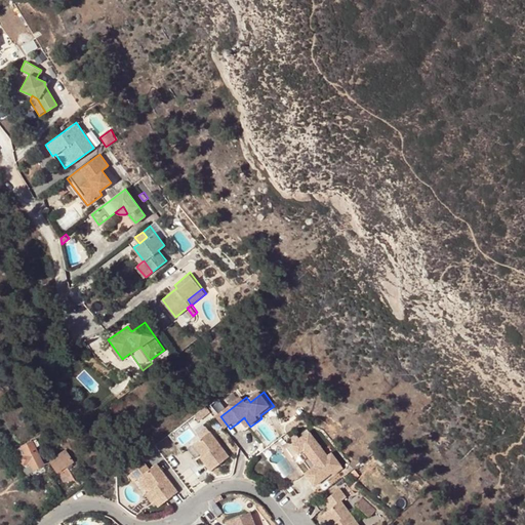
[(275,408),(274,406),(260,415),(261,418),(275,408)]
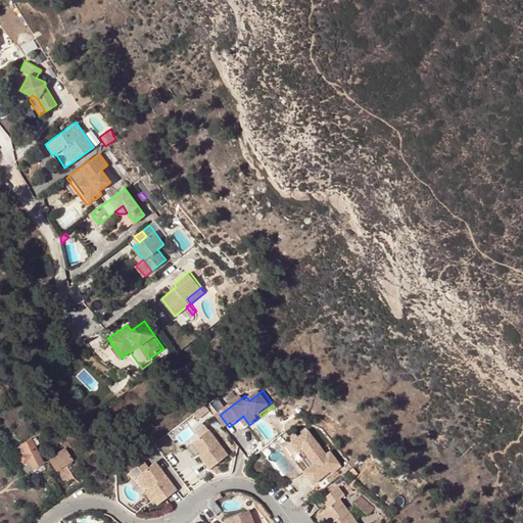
[(172,433),(182,445),(208,424),(198,412),(172,433)]
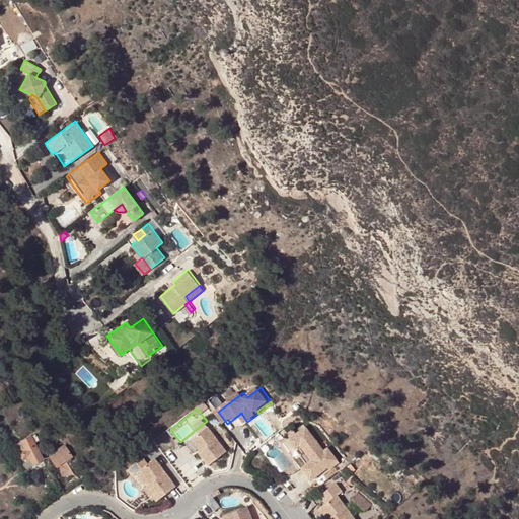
[(211,423),(195,436),(203,447),(201,449),(211,462),(229,448),(211,423)]
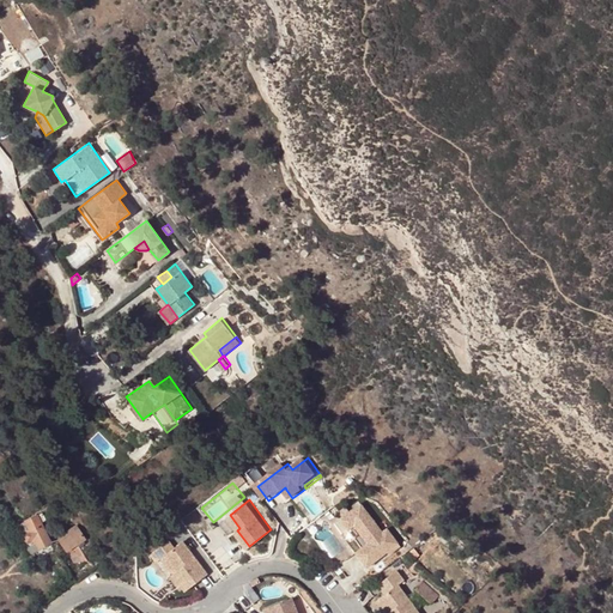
[(393,528),(388,532),(366,503),(356,511),(352,507),(345,513),(349,517),(346,519),(356,530),(360,527),(372,544),(360,552),(371,568),(393,551),(394,554),(406,545),(393,528)]
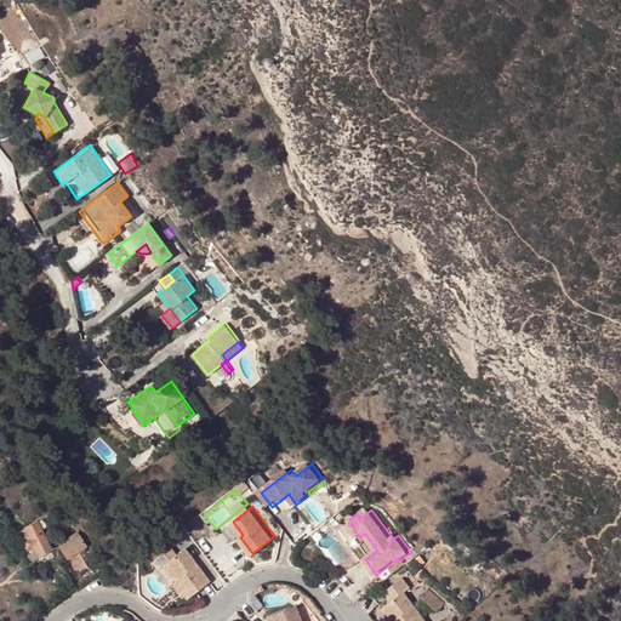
[(18,533),(27,550),(36,546),(41,557),(55,550),(44,529),(46,527),(43,520),(18,533)]
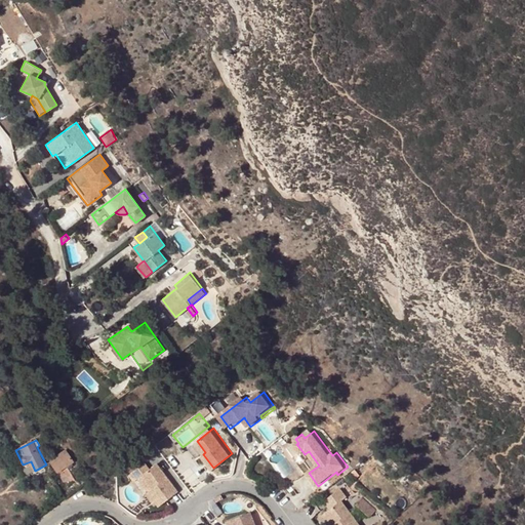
[(202,452),(203,454),(205,452),(197,441),(191,445),(198,455),(202,452)]
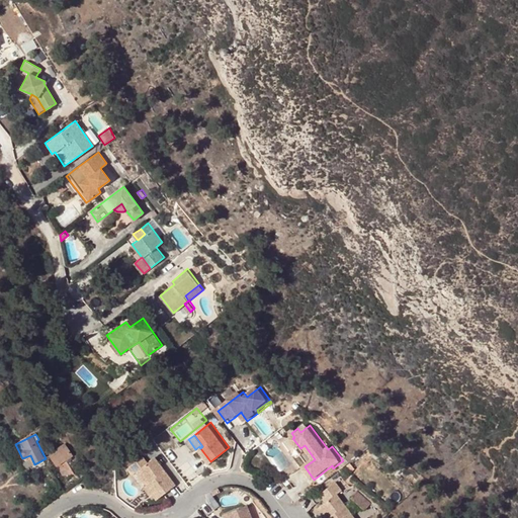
[(51,456),(57,466),(66,461),(73,456),(66,445),(57,450),(58,452),(51,456)]
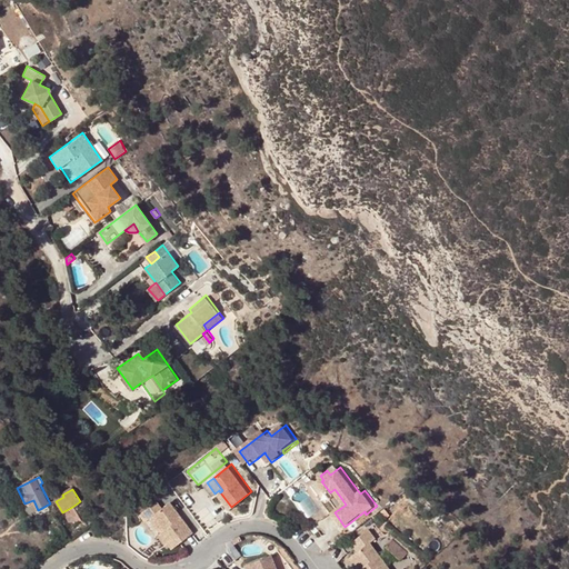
[(153,513),(155,513),(158,510),(168,525),(165,527),(163,528),(176,543),(197,528),(173,498),(166,503),(160,497),(148,507),(153,513)]
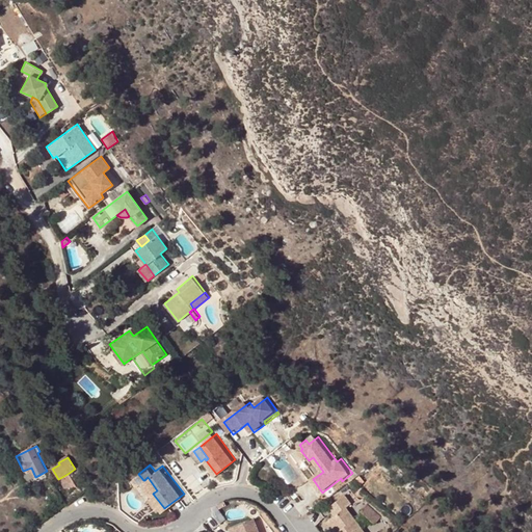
[(27,480),(35,477),(31,468),(23,471),(27,480)]
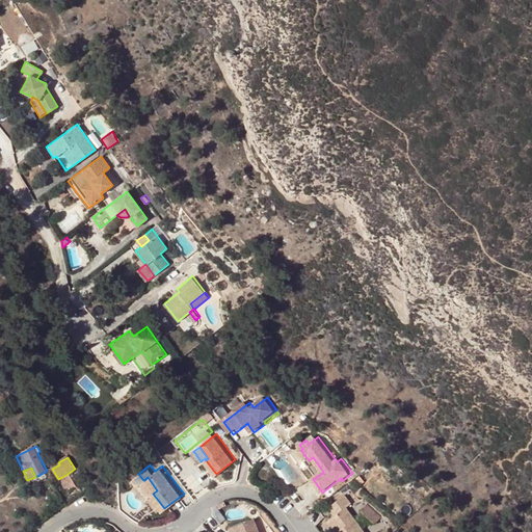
[(69,495),(77,489),(68,474),(58,479),(69,495)]
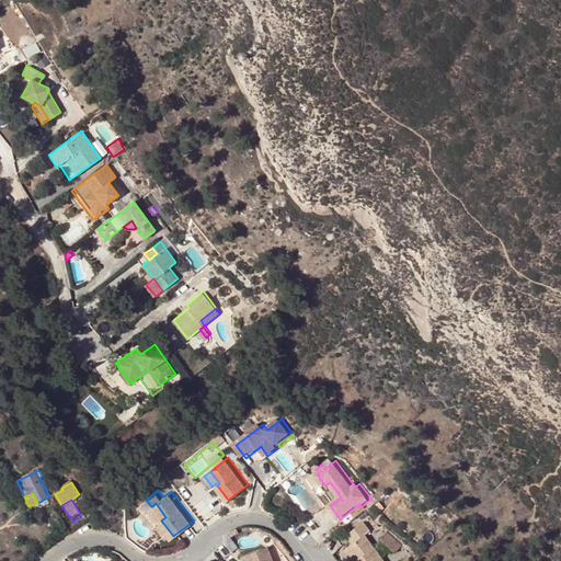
[(146,500),(141,502),(147,510),(151,506),(146,500)]
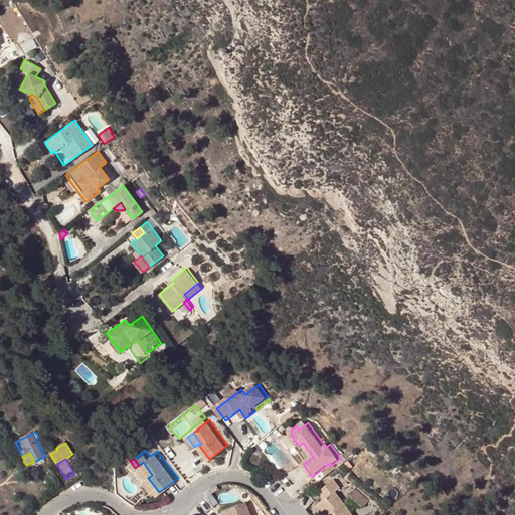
[(140,465),(149,477),(152,475),(143,462),(140,465)]
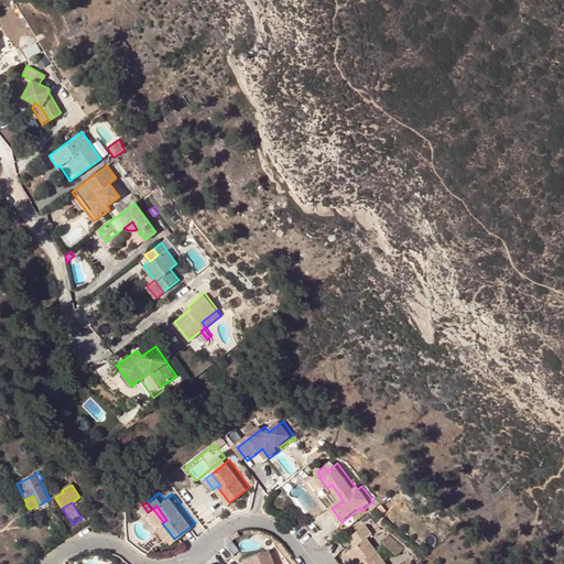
[(66,527),(58,514),(55,517),(63,529),(66,527)]
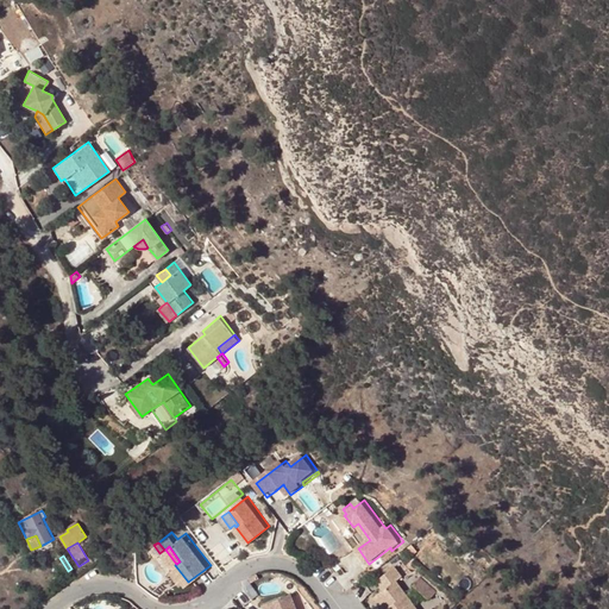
[(406,576),(399,566),(380,581),(387,590),(381,595),(390,608),(388,608),(421,608),(400,581),(406,576)]
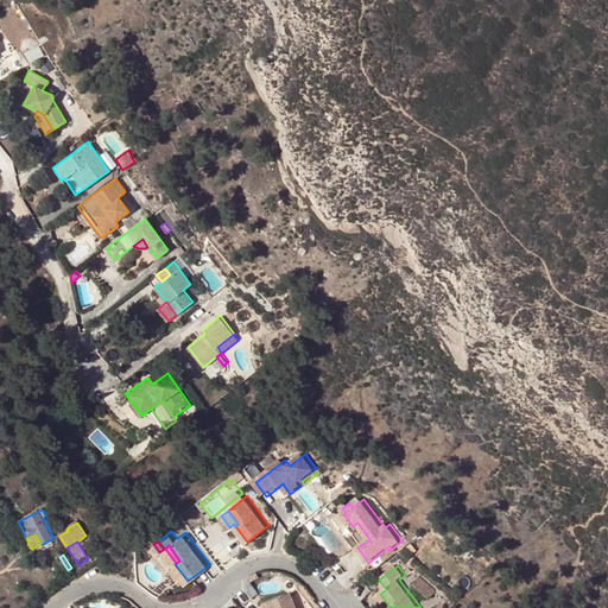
[(416,583),(432,599),(439,590),(423,575),(416,583)]
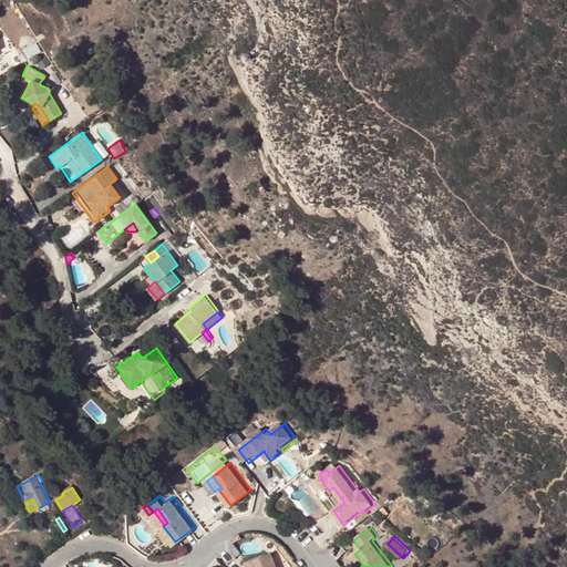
[(280,566),(275,553),(253,562),(254,566),(280,566)]
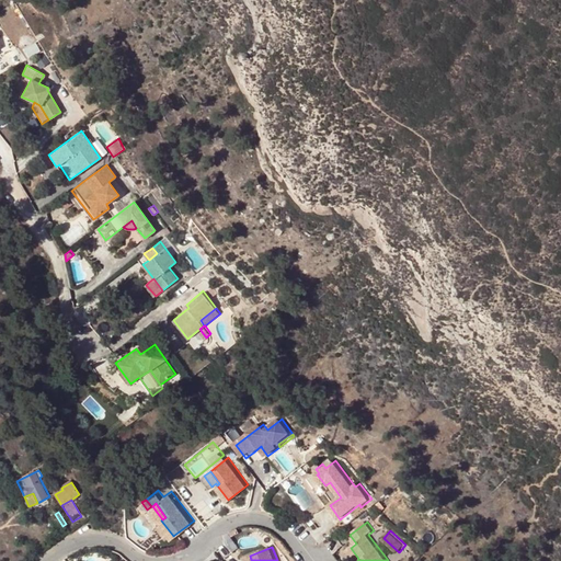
[(355,560),(357,560),(359,560),(351,548),(347,550),(355,560)]
